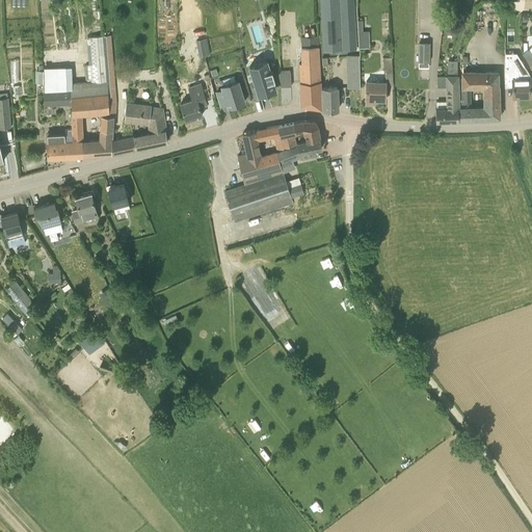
[(321,57),(327,57),(331,57),(330,50),(355,48),(352,0),(318,0),(321,51),(321,57)]
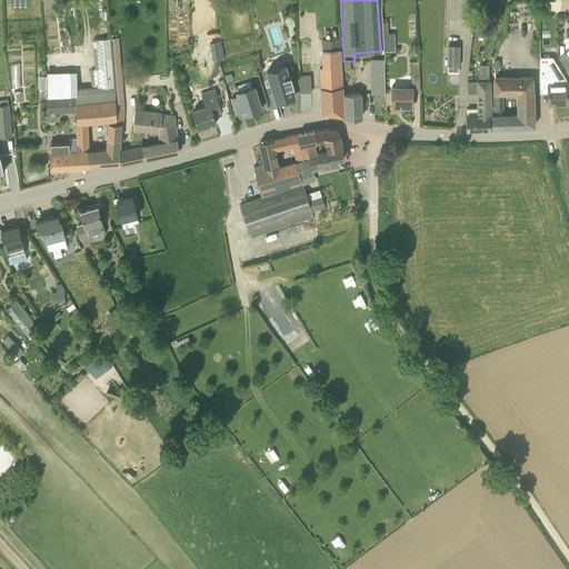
[(489,37),(492,21),(480,19),(478,35),(489,37)]
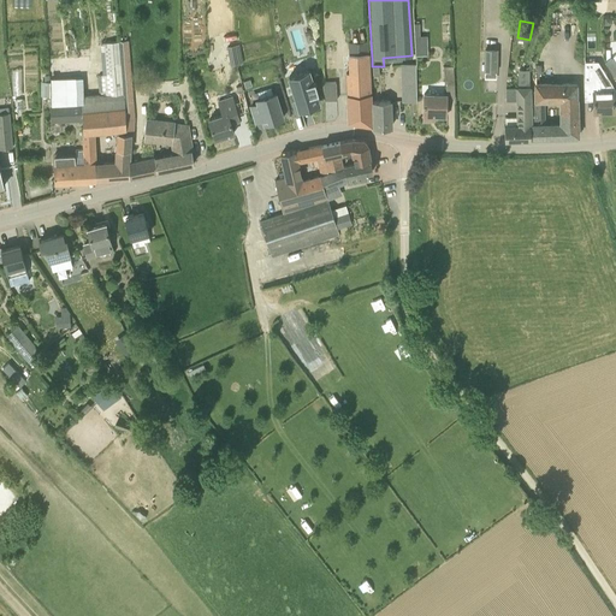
[(425,57),(428,57),(427,35),(415,36),(416,57),(425,57)]
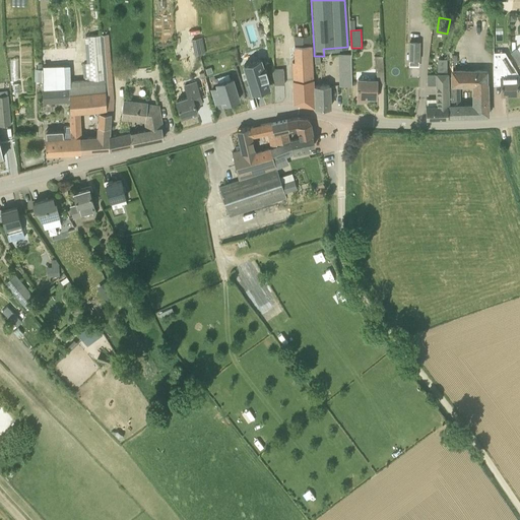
[(83,80),(105,79),(101,35),(84,36),(86,62),(82,63),(83,80)]
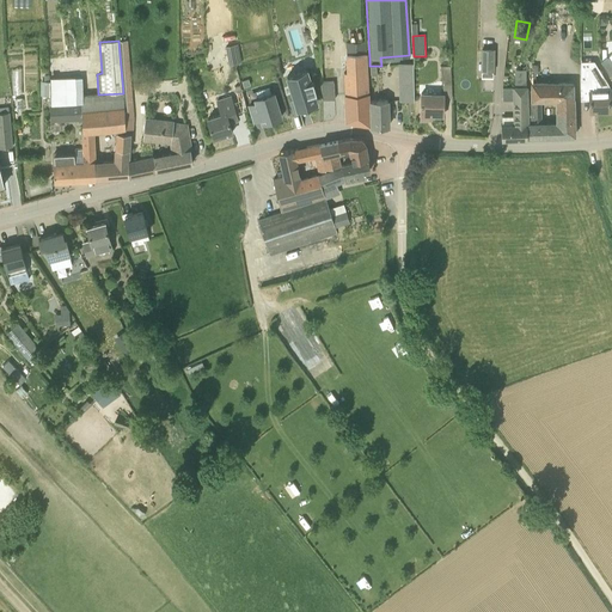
[(349,55),(365,55),(367,55),(366,42),(347,42),(347,48),(349,48),(349,55)]
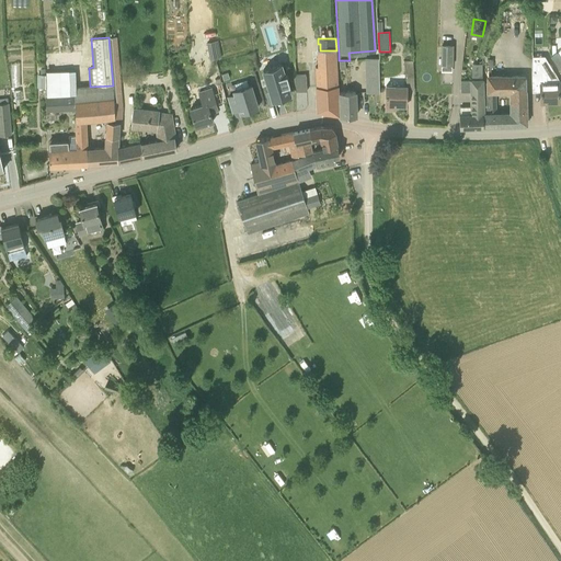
[(209,59),(215,58),(220,57),(218,41),(206,43),(209,59)]
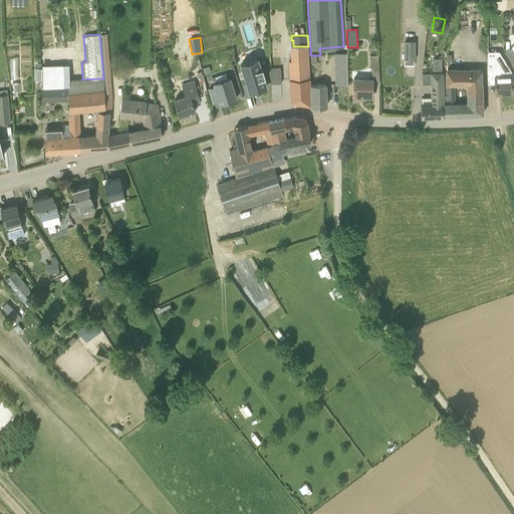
[(414,64),(414,60),(415,40),(404,40),(404,59),(404,64),(414,64)]
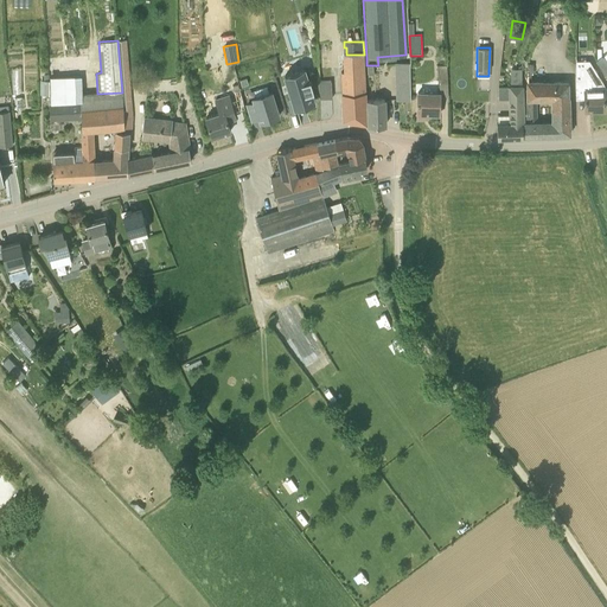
[(364,108),(362,55),(346,55),(344,55),(344,75),(342,75),(343,100),(344,119),(366,123),(364,108)]
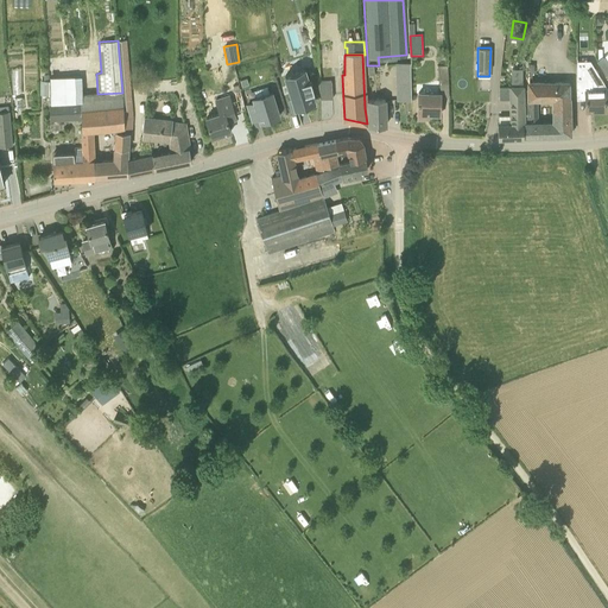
[(607,62),(603,57),(597,61),(607,78),(607,62)]
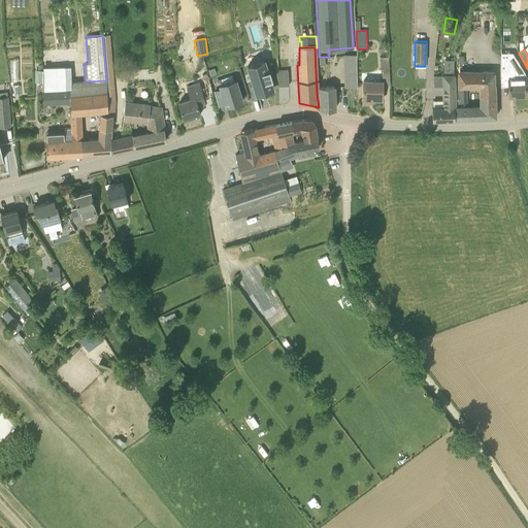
[(344,55),(344,86),(356,86),(356,55),(344,55)]
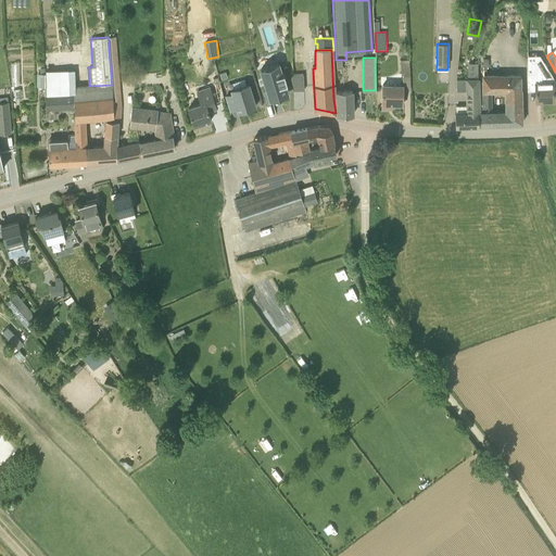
[(401,75),(409,74),(409,59),(401,60),(401,75)]
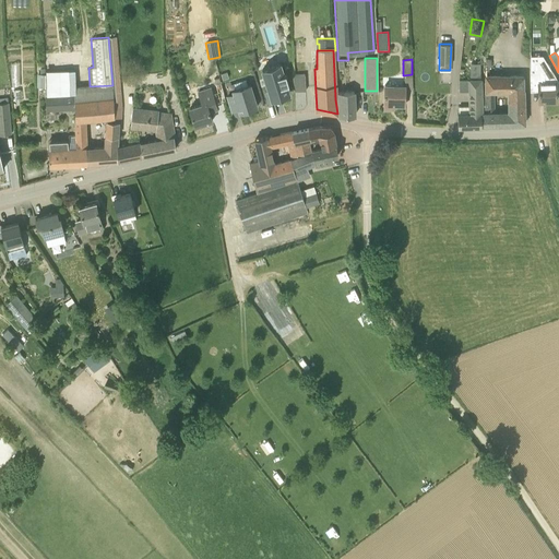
[(538,90),(538,102),(557,100),(557,84),(558,83),(543,60),(534,66),(534,74),(530,74),(530,90),(538,90)]
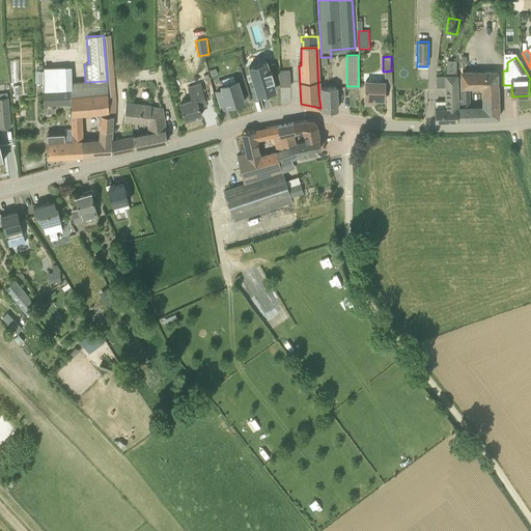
[(21,58),(12,59),(12,81),(22,81),(21,58)]
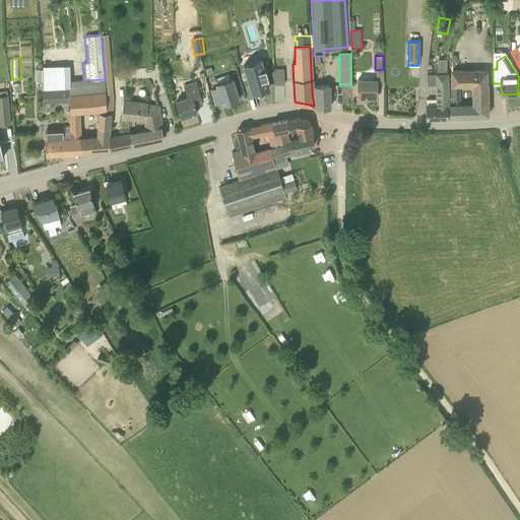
[(255,94),(254,91),(260,89),(261,92),(263,91),(262,88),(269,86),(265,71),(267,71),(266,67),(264,68),(261,59),(244,65),(250,84),(247,85),(251,95),(255,94)]
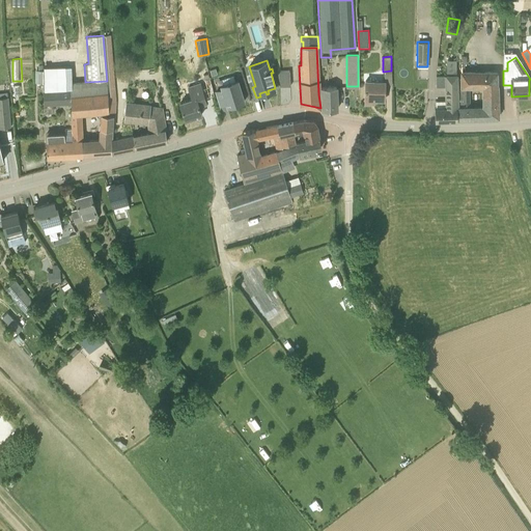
[(456,74),(456,61),(447,61),(447,74),(456,74)]
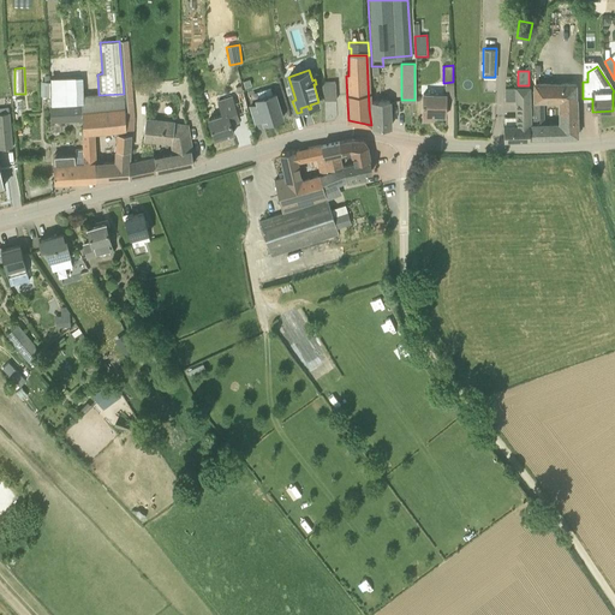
[(51,96),(51,81),(41,82),(41,95),(51,96)]
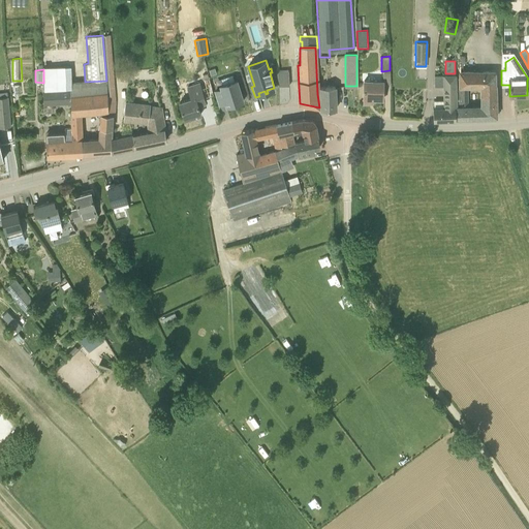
[(278,86),(289,85),(288,70),(277,70),(278,86)]
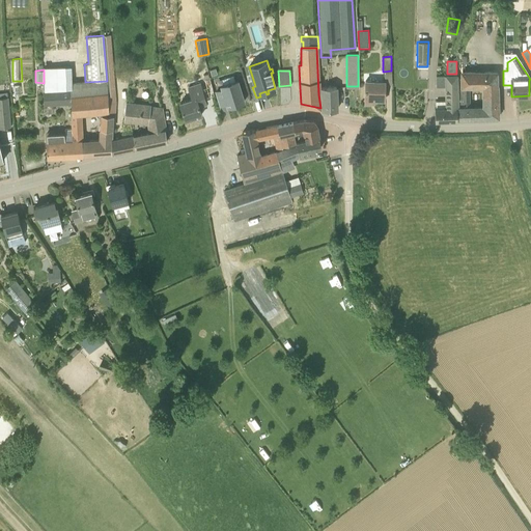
[(497,86),(496,86),(496,73),(463,73),(463,86),(485,86),(485,109),(485,118),(498,117),(497,86)]
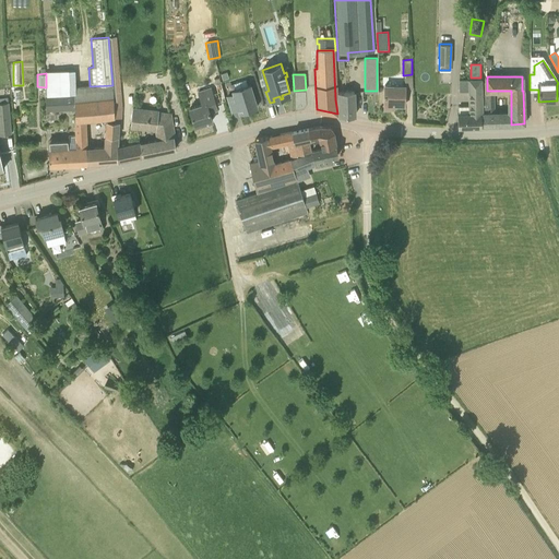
[(470,91),(470,81),(470,80),(459,80),(459,91),(470,91)]
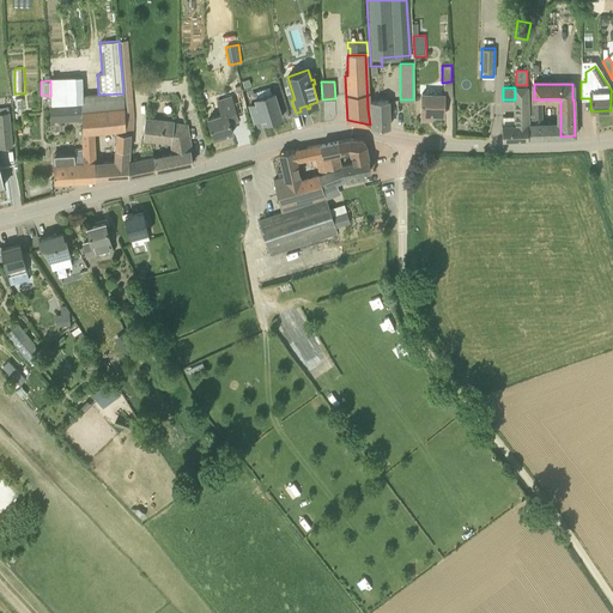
[(528,137),(528,103),(528,89),(515,89),(515,99),(516,127),(502,127),(503,138),(528,137)]
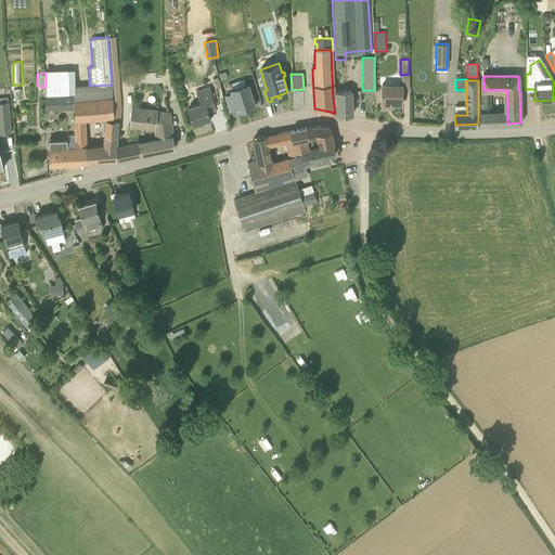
[(113,98),(113,90),(112,85),(89,86),(75,87),(74,93),(74,95),(74,101),(113,98)]
